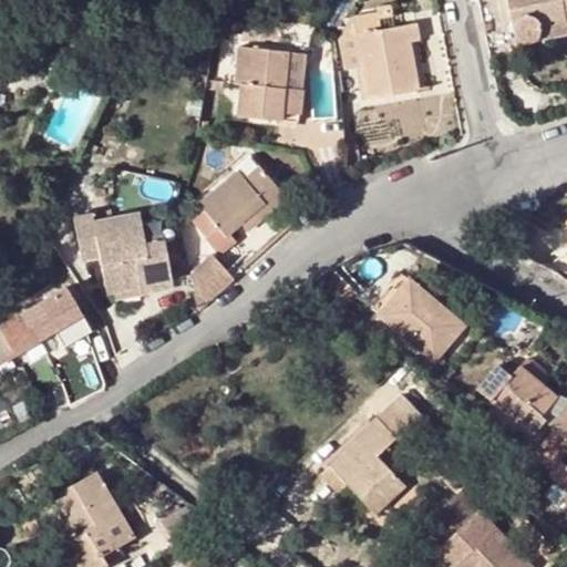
[(557,34),(566,31),(566,0),(507,0),(513,28),(516,35),(522,39),(527,40),(533,39),(557,34)]
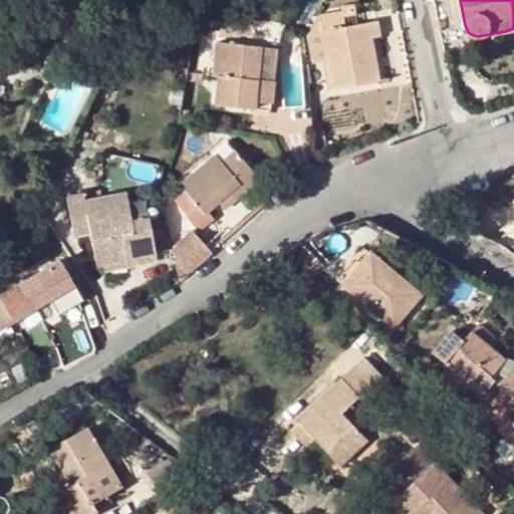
[(325,31),(345,27),(342,12),(321,15),(310,33),(315,62),(330,61),(325,31)]
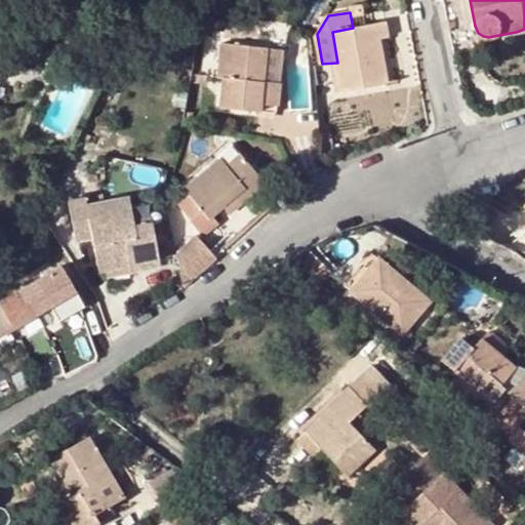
[(332,32),(337,63),(342,90),(388,83),(386,67),(382,67),(377,41),(390,39),(388,22),(353,28),(332,32)]
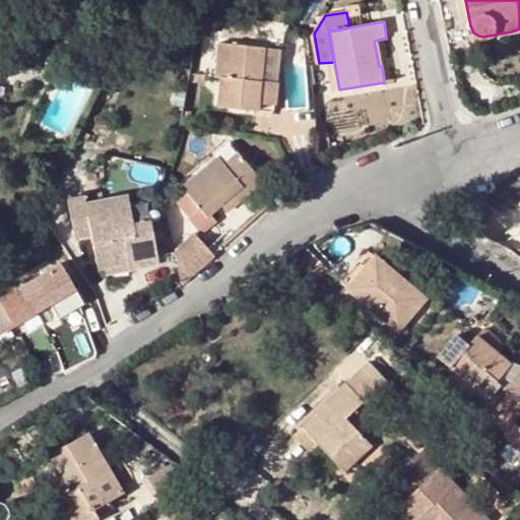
[(222,77),(219,107),(273,112),(279,53),(262,51),(263,48),(220,44),(217,77),(222,77)]
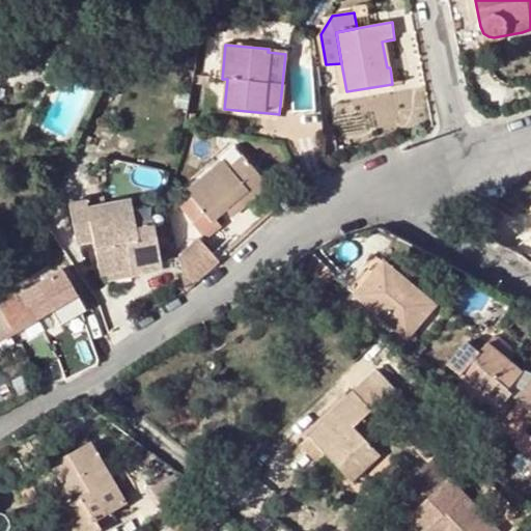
[(334,134),(323,135),(326,157),(337,154),(334,134)]
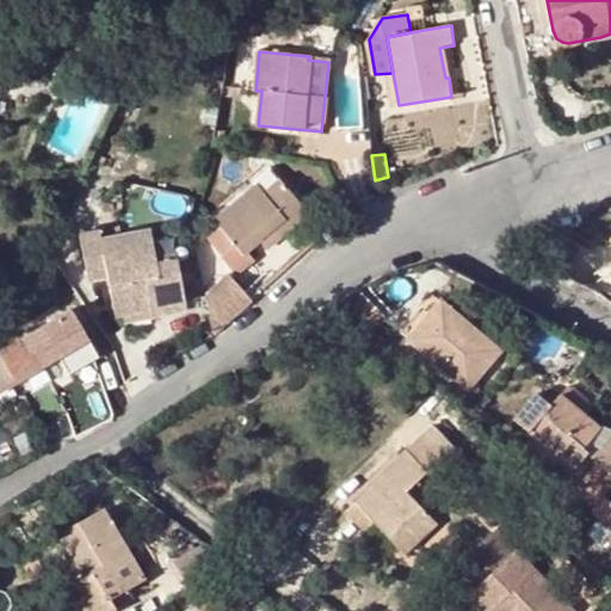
[(277,226),(285,235),(309,215),(271,168),(255,181),(259,184),(215,220),(224,233),(217,239),(217,251),(238,275),(254,260),(246,251),(260,240),(277,226)]
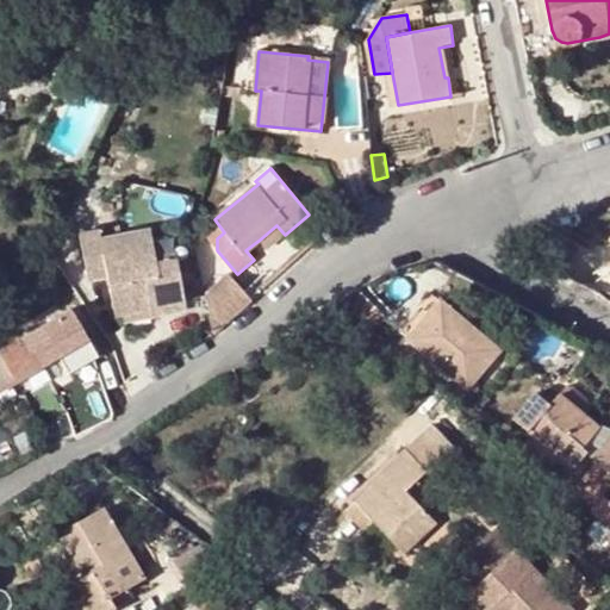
[(277,225),(260,240),(267,249),(285,235),(277,225)]
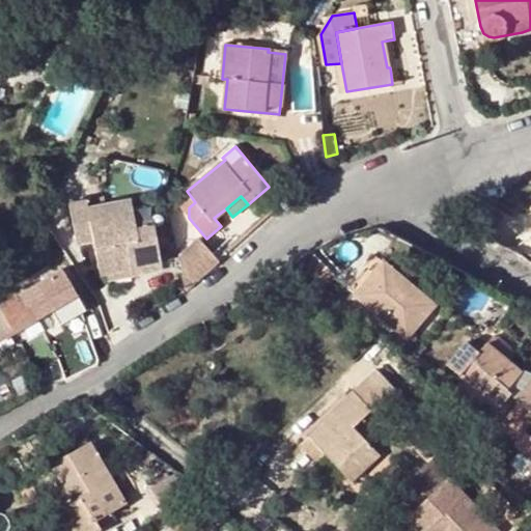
[(131,268),(133,275),(164,270),(156,224),(136,227),(131,199),(108,203),(88,206),(87,200),(70,203),(77,243),(93,241),(100,274),(109,272),(131,268)]
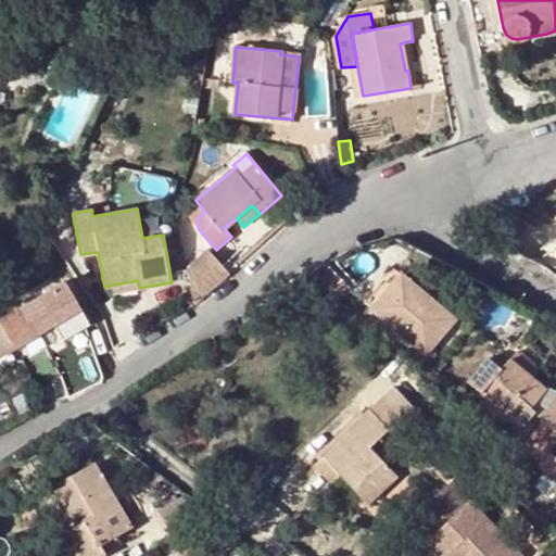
[(188,270),(193,304),(199,300),(214,286),(230,272),(211,250),(188,270)]
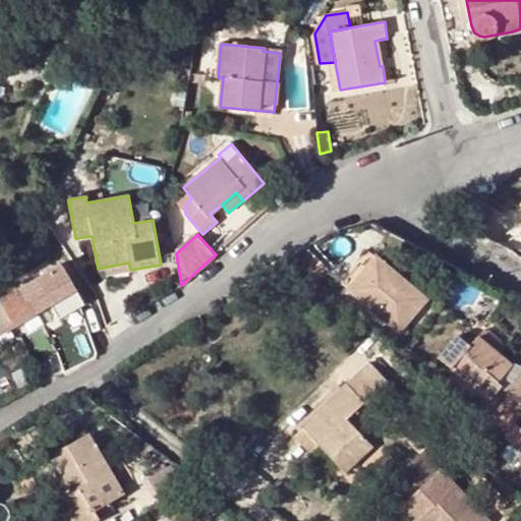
[(380,256),(352,289),(401,330),(428,297),(380,256)]
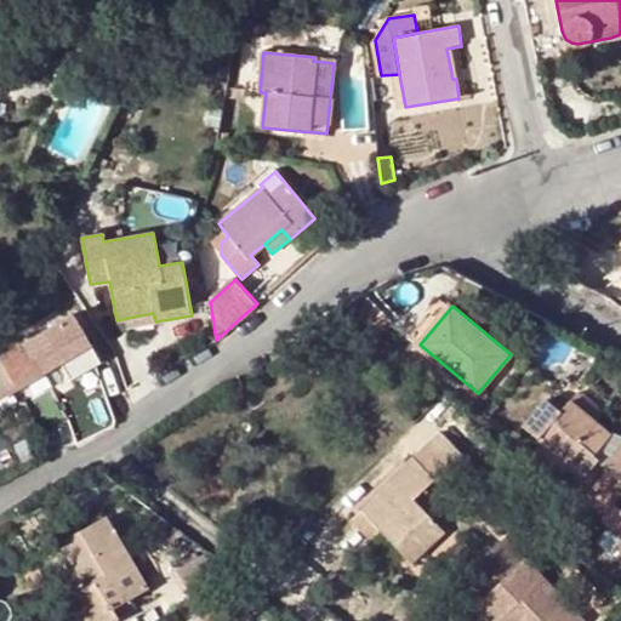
[(79,309),(73,313),(79,325),(85,322),(79,309)]
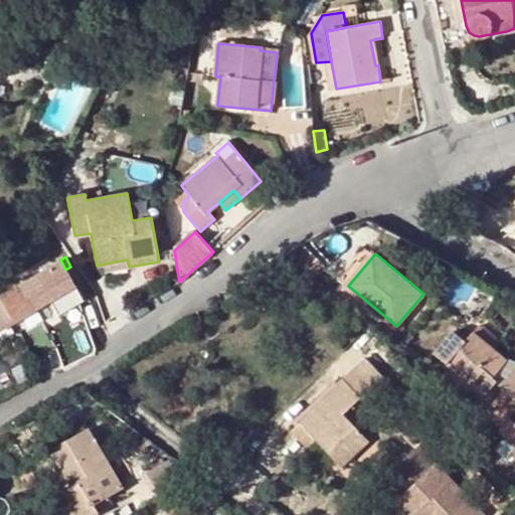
[(49,267),(21,283),(35,307),(46,300),(75,284),(71,278),(65,270),(60,260),(49,267)]
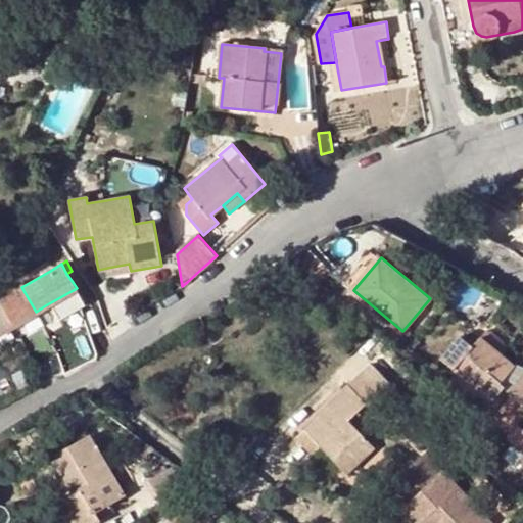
[(129,264),(107,268),(108,275),(131,271),(129,264)]
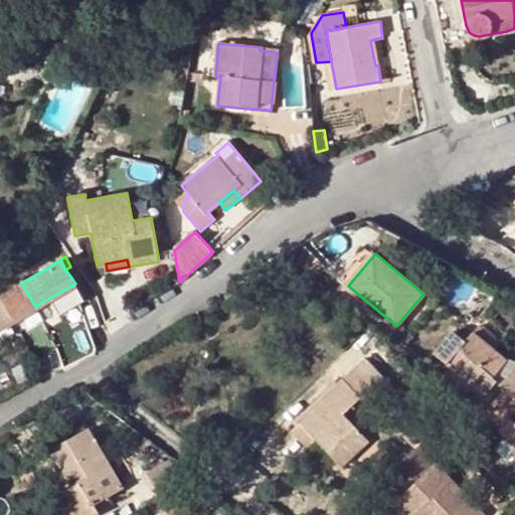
[(0,326),(4,324),(35,307),(21,283),(0,295),(0,297),(1,301),(0,302),(0,326)]
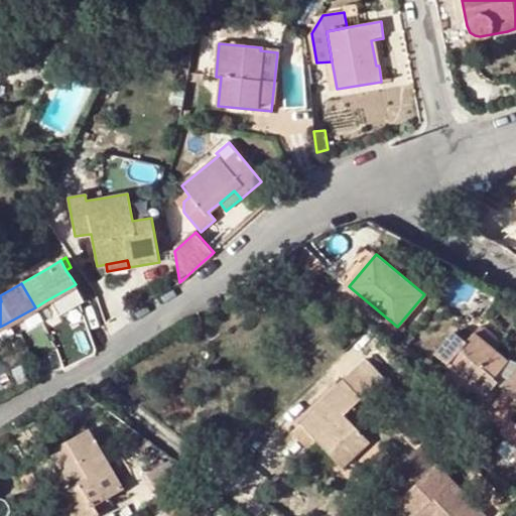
[(53,312),(79,297),(82,295),(76,284),(46,300),(53,312)]
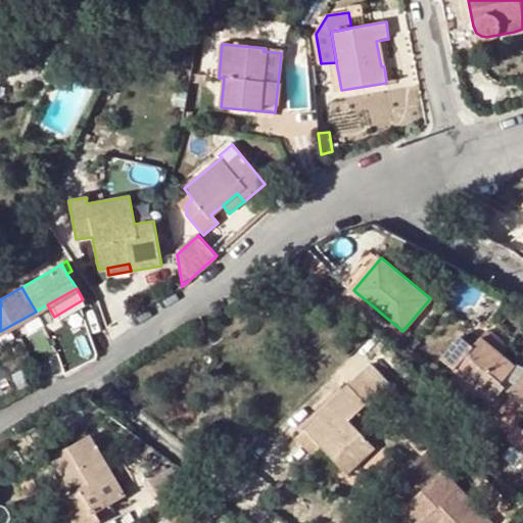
[(92,297),(83,299),(80,301),(87,324),(99,320),(92,297)]
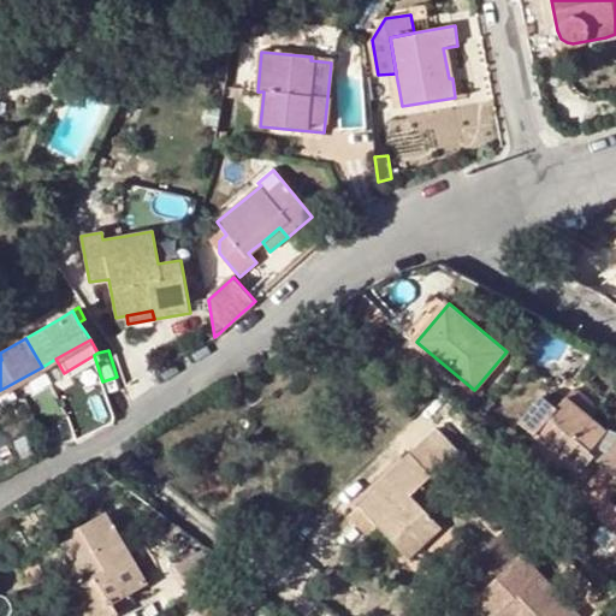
[(576,389),(568,398),(592,418),(598,408),(576,389)]
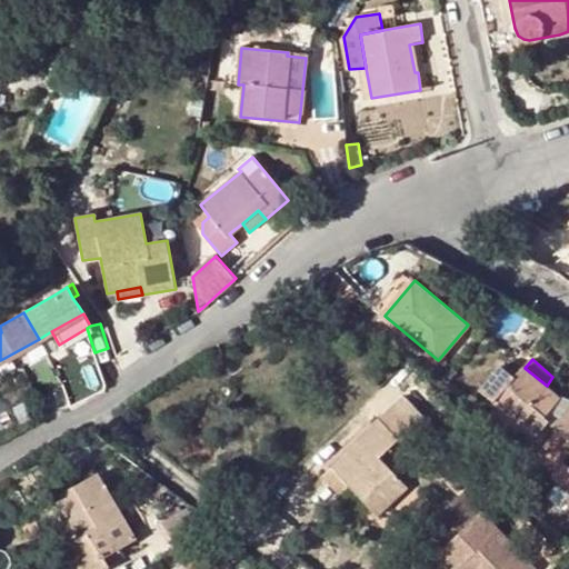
[(547,386),(525,368),(498,400),(512,412),(541,437),(553,423),(547,418),(562,399),(547,386)]
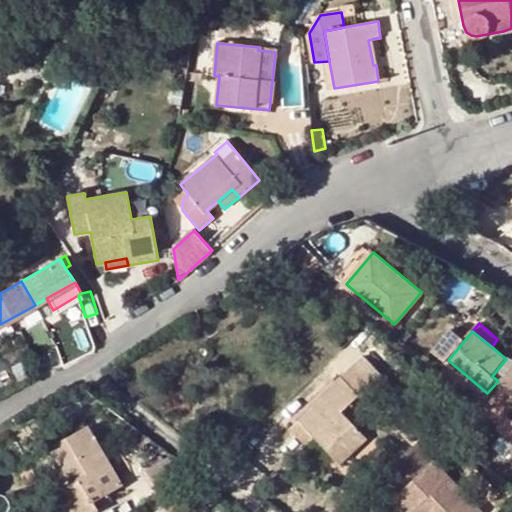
[(410,339),(401,349),(417,362),(426,352),(410,339)]
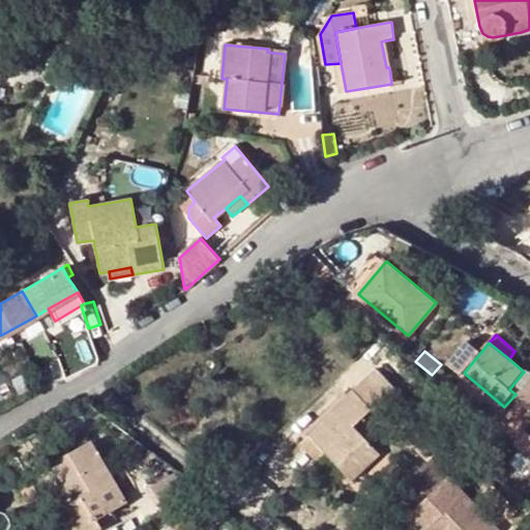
[(61,359),(59,360),(61,379),(78,377),(82,374),(78,354),(67,355),(60,357),(61,359)]
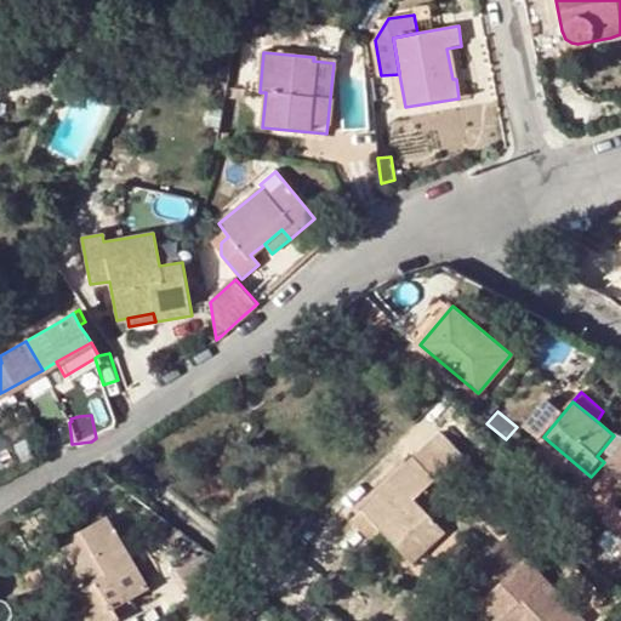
[(476,463),(444,432),(431,444),(461,477),(476,463)]
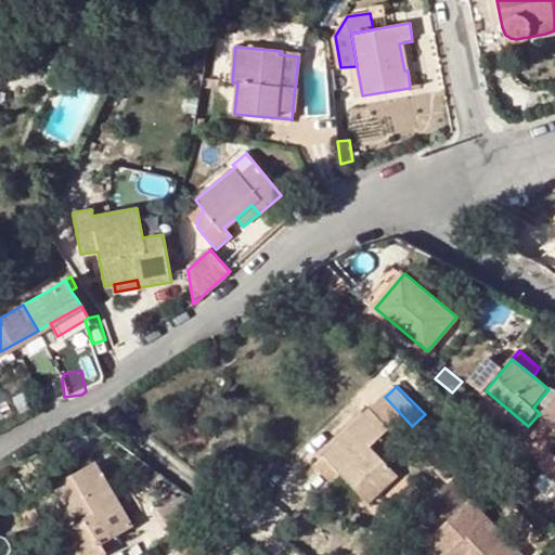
[(554,394),(549,389),(533,408),(540,413),(547,420),(554,425),(554,394)]
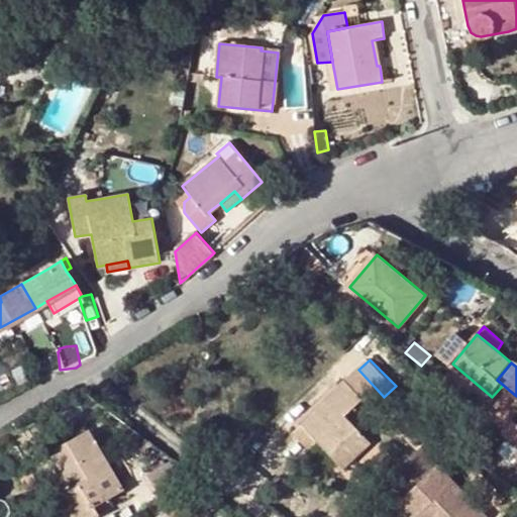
[(357,371),(346,381),(364,398),(373,407),(383,397),(357,371)]
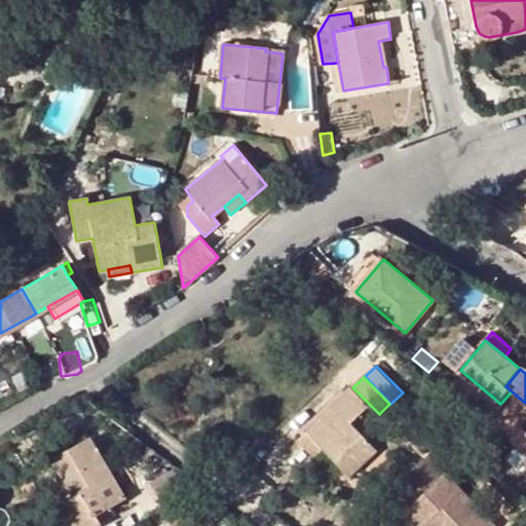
[(351,421),(370,405),(352,387),(329,411),(308,430),(349,475),(378,449),(351,421)]
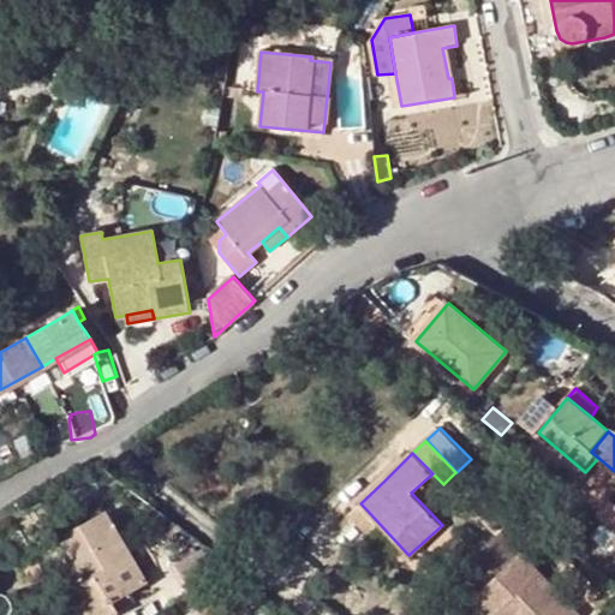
[(610,499),(614,491),(614,471),(607,465),(590,487),(579,499),(580,500),(597,514),(610,499)]
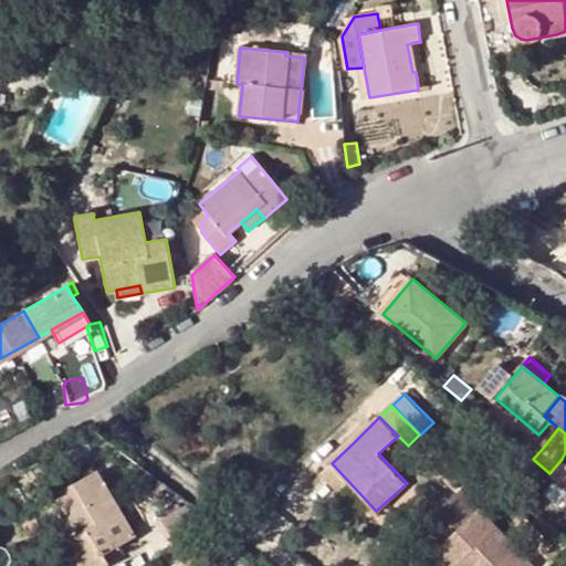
[(533,459),(543,448),(536,442),(526,454),(533,459)]
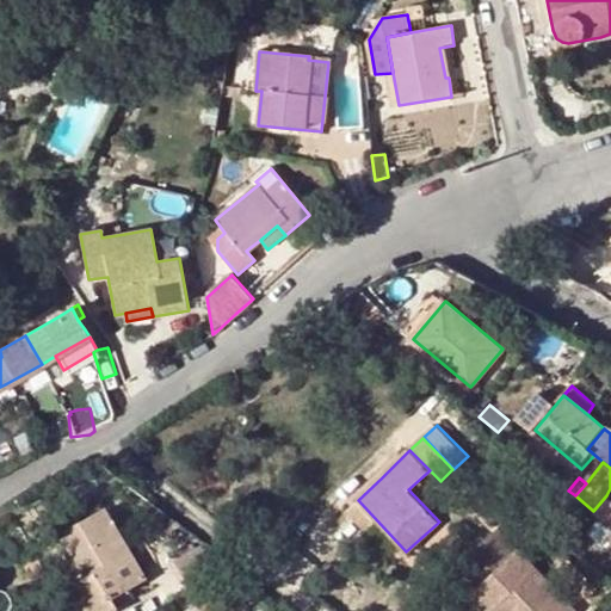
[(610,499),(606,495),(593,511),(606,522),(610,514),(610,499)]
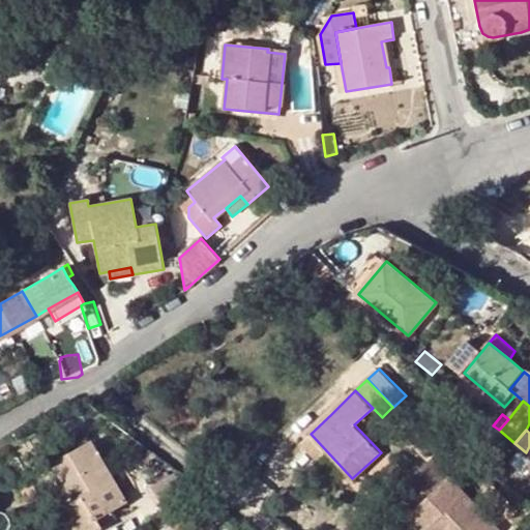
[(127,501),(93,442),(74,453),(55,464),(76,501),(67,506),(72,516),(80,528),(81,529),(97,529),(101,528),(97,519),(127,501)]
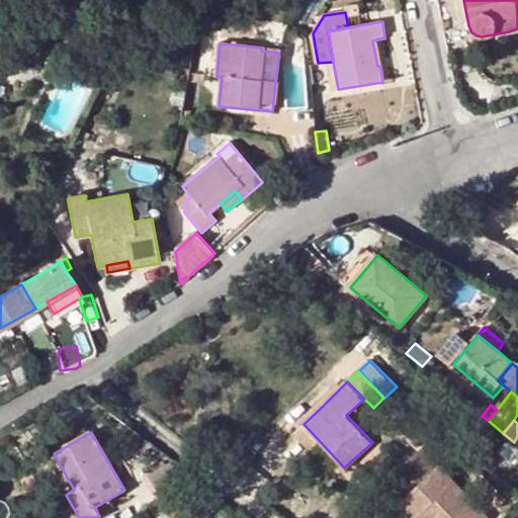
[(483,517),(419,449),(394,473),(392,476),(409,494),(405,498),(399,504),(411,517),(416,517),(420,514),(424,511),(431,517),(483,517)]
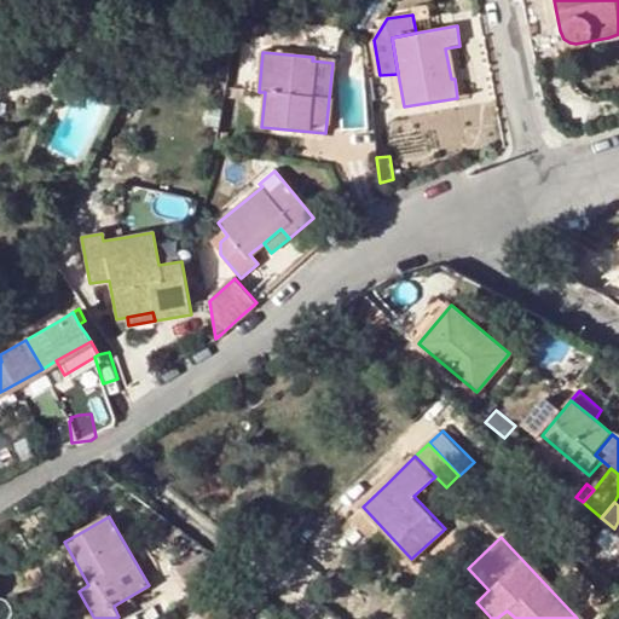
[(468,568),(463,573),(484,595),(489,590),(468,568)]
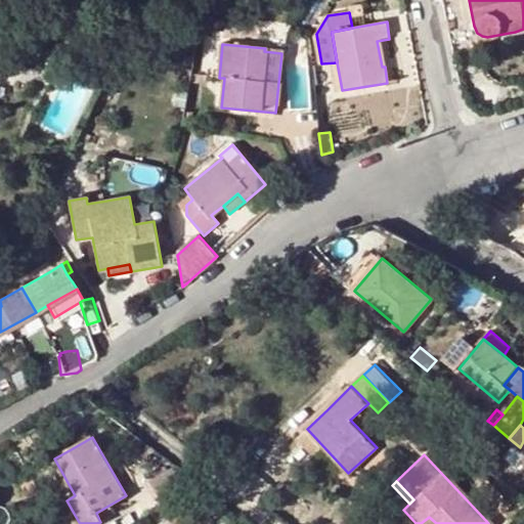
[(72,510),(67,500),(56,507),(66,523),(80,523),(79,522),(72,510)]
